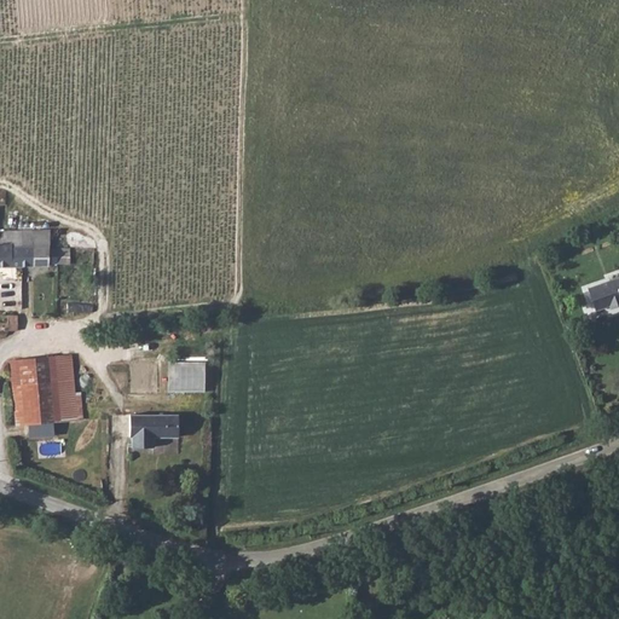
[(33,271),(50,271),(48,264),(56,265),(93,265),(93,249),(50,248),(50,230),(0,230),(0,246),(12,247),(12,250),(23,250),(34,250),(33,271)]
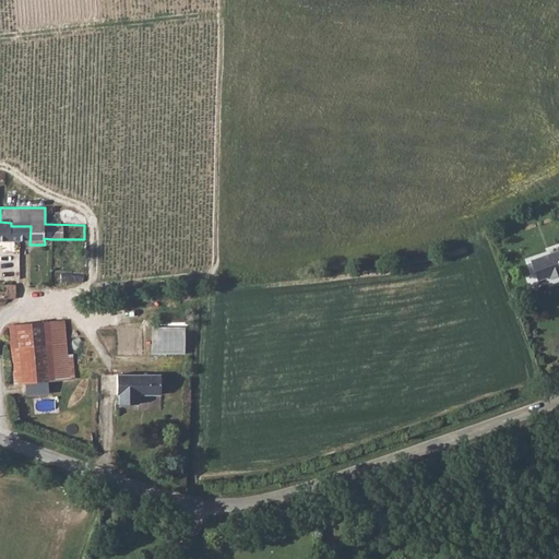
[(0,259),(20,260),(21,244),(21,226),(11,226),(11,223),(0,222),(0,259)]
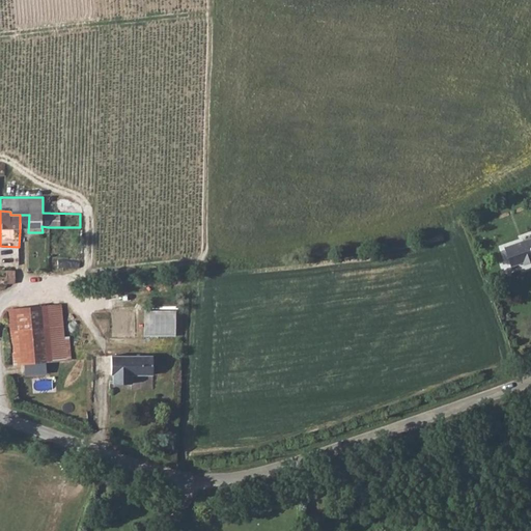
[(29,215),(20,215),(20,231),(28,232),(29,215)]
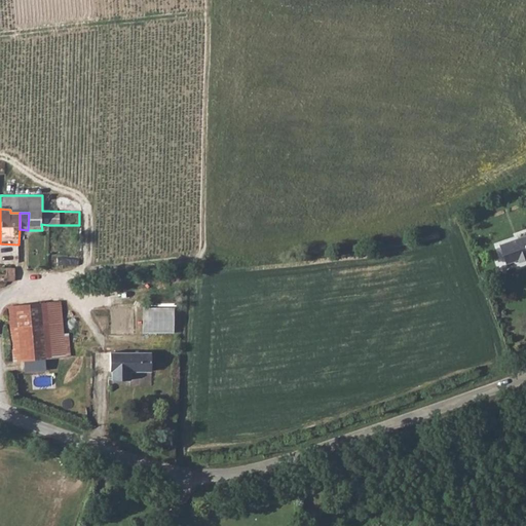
[(525,232),(506,240),(514,257),(525,252),(525,232)]
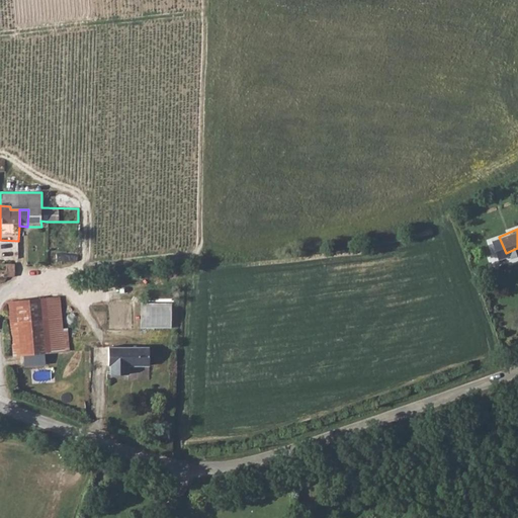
[(0,264),(0,281),(1,282),(4,282),(5,281),(7,279),(7,276),(13,276),(13,264),(0,264)]
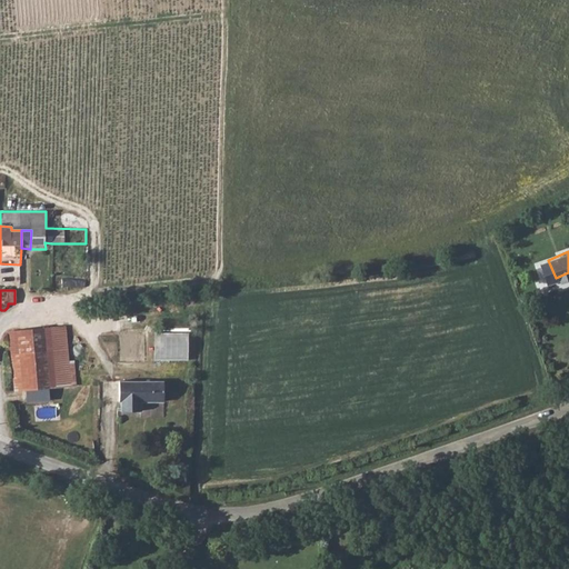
[(10,328),(13,389),(27,388),(28,401),(51,400),(51,386),(71,385),(69,326),(10,328)]
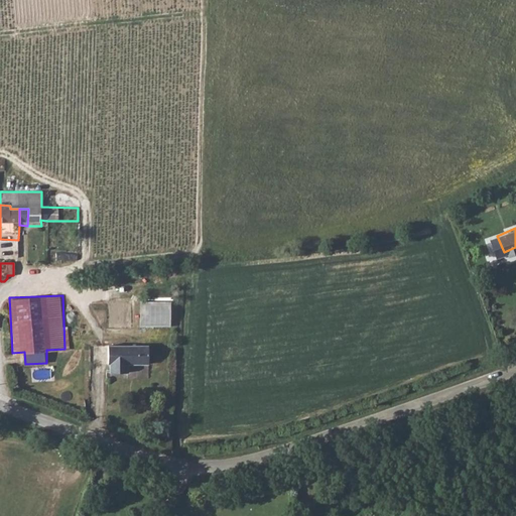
[(141,326),(171,327),(172,301),(141,300),(141,326)]
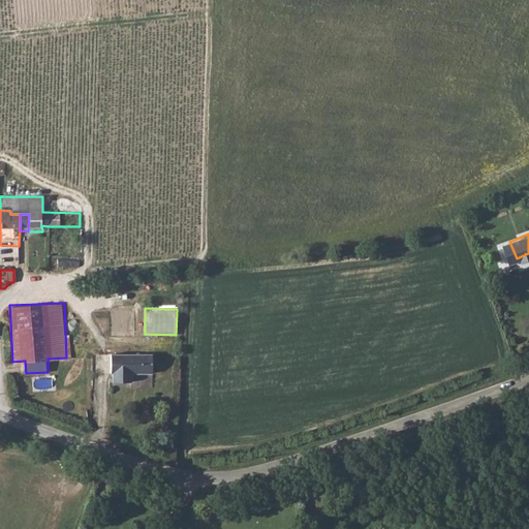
[(136,354),(110,355),(110,373),(112,381),(129,381),(130,373),(151,373),(151,355),(136,354)]
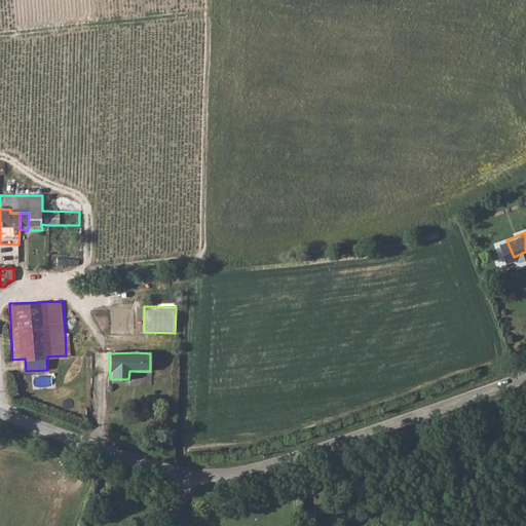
All buildings are outlined.
